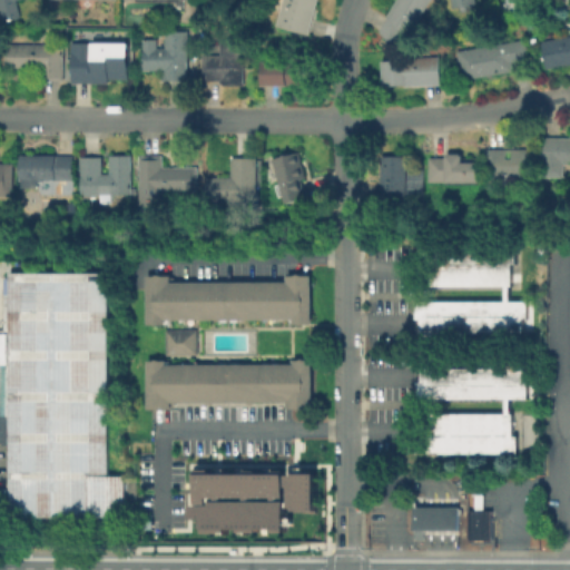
[(0,0),(18,0),(22,16),(3,20),(0,7),(0,0)]
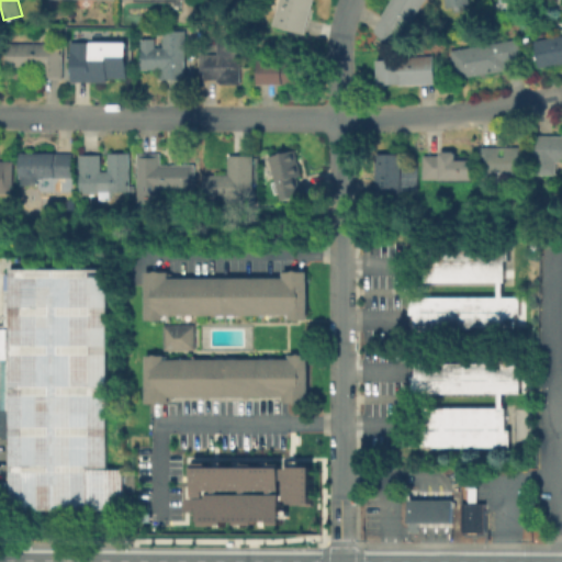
[(313,0),(305,33),(274,25),(281,0),(313,0)]
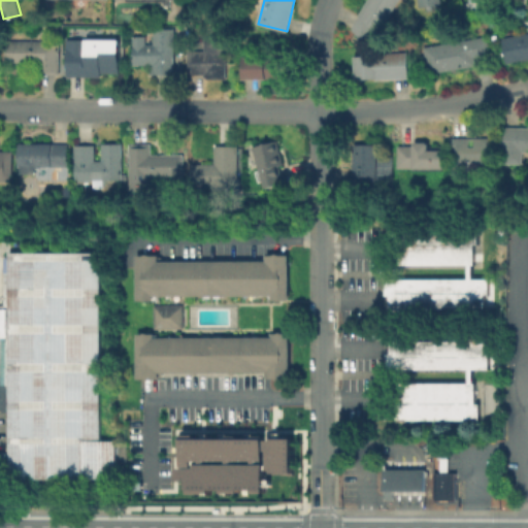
[(401,0),(384,30),(380,28),(372,40),(354,28),(369,0),(401,0)]
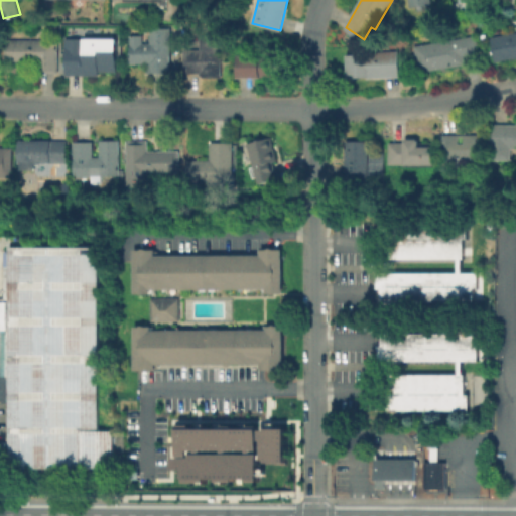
[(408,0),(410,11),(430,8),(429,0),(408,0)]
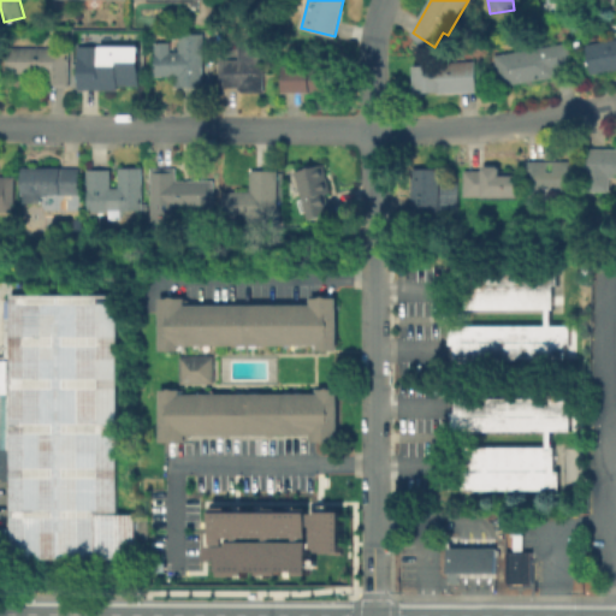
[(615,30),(615,69),(593,73),(586,39),(594,36),(596,42),(603,41),(602,34),(615,30)]
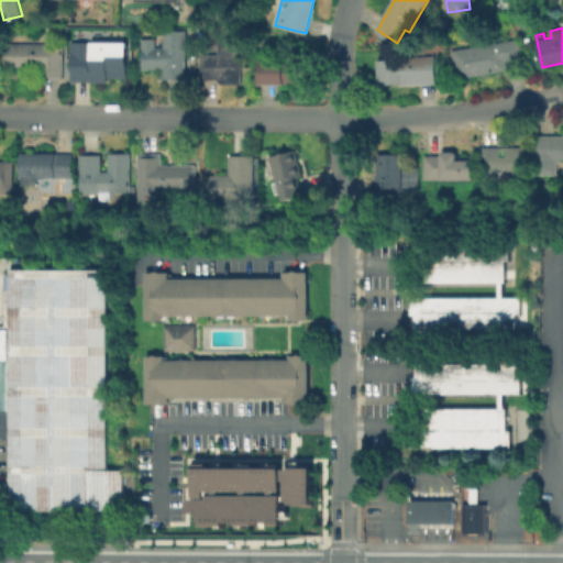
[(185,30),(185,78),(159,79),(159,69),(141,69),(141,37),(154,37),(154,40),(163,41),(162,30),(185,30)]
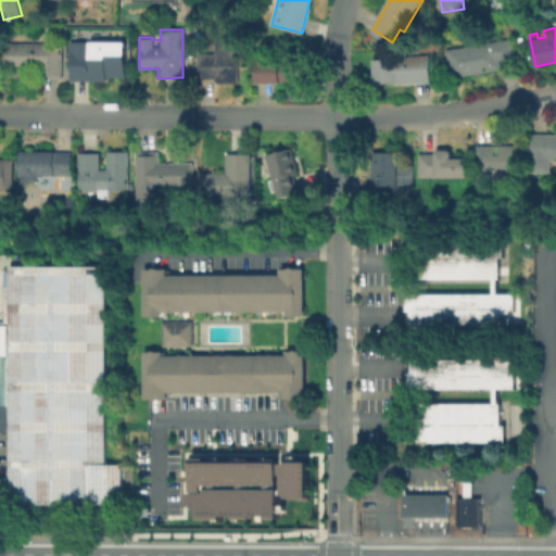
[(238,37),(238,83),(216,83),(216,80),(214,80),(214,78),(199,78),(199,52),(214,52),(214,39),(215,39),(215,37),(238,37)]
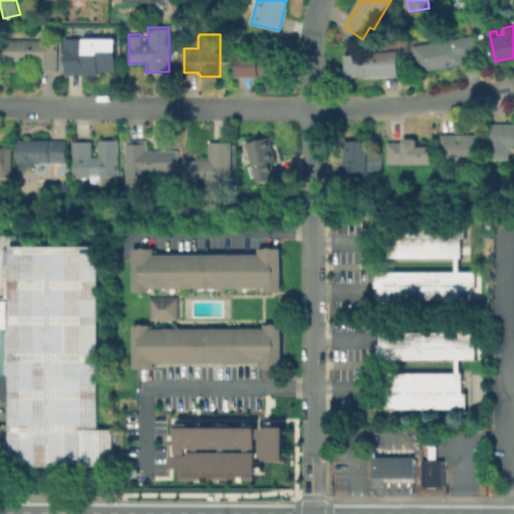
[(463,64),(418,72),(414,46),(474,35),(477,53),(462,56),(463,64)]
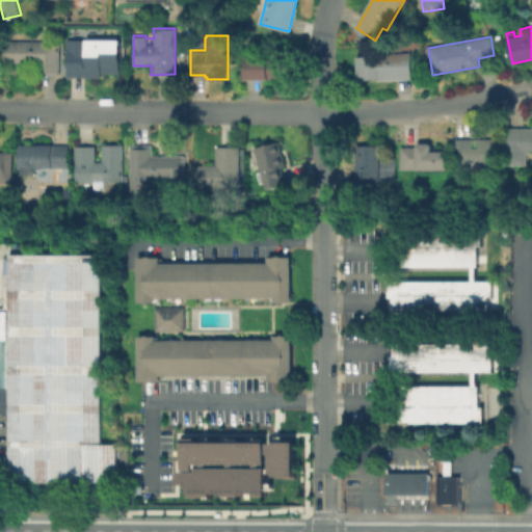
[(120,41),(118,74),(102,73),(102,77),(67,77),(68,49),(67,49),(67,38),(88,40),(120,41)]
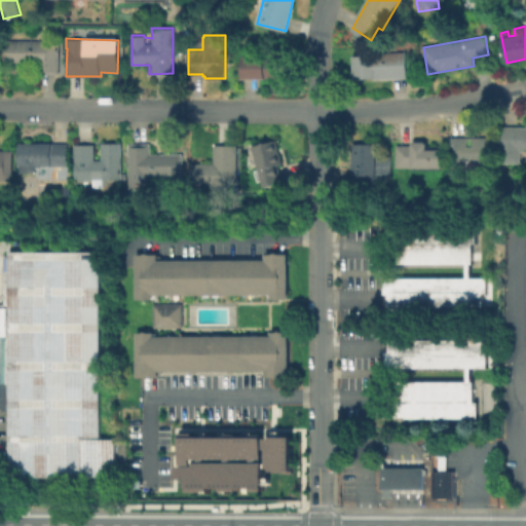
[(59,40),(59,74),(37,74),(37,64),(12,63),(12,59),(6,59),(6,40),(59,40)]
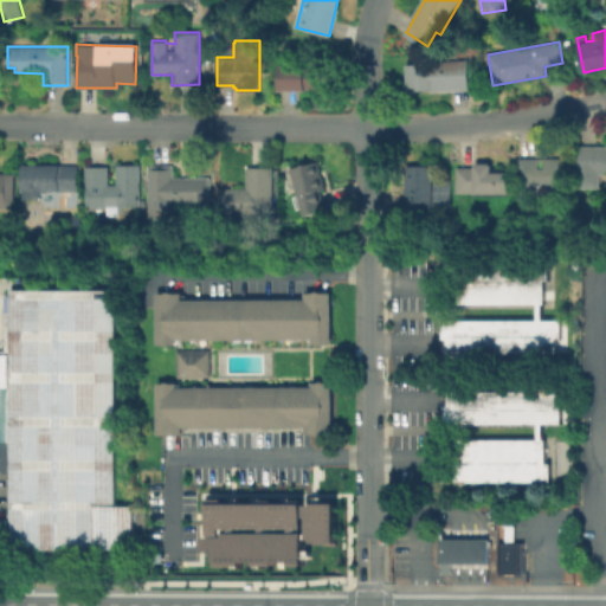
[(330,57),(330,90),(281,90),(281,64),(310,64),(310,57),(330,57)]
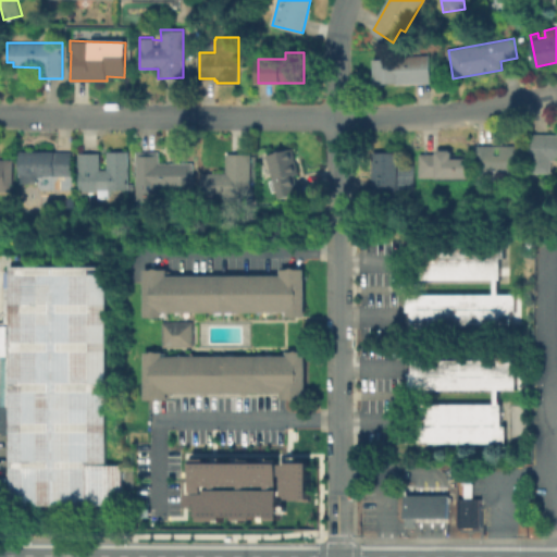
[(431,54),(432,84),(397,85),(397,83),(375,84),(374,59),(399,58),(399,56),(431,54)]
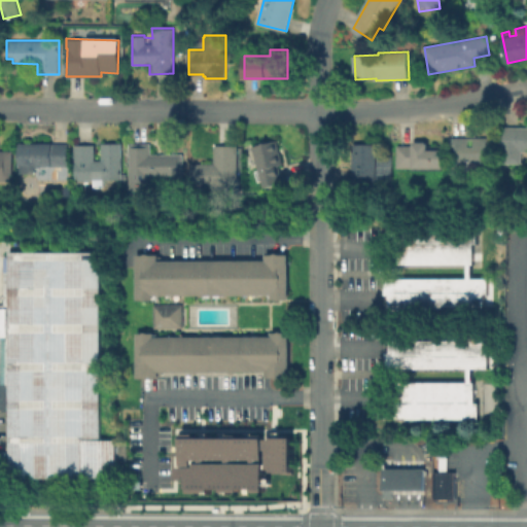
[(526,151),(523,151),(523,164),(501,163),(502,127),(526,127),(526,151)]
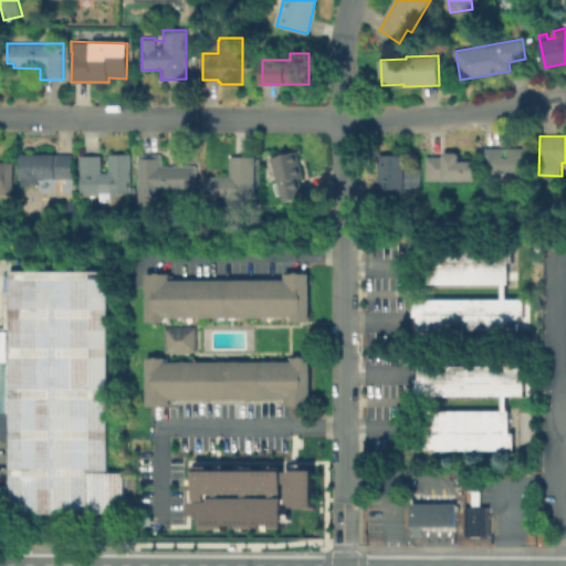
[(532,148),(532,170),(527,170),(527,179),(483,179),(483,148),(532,148)]
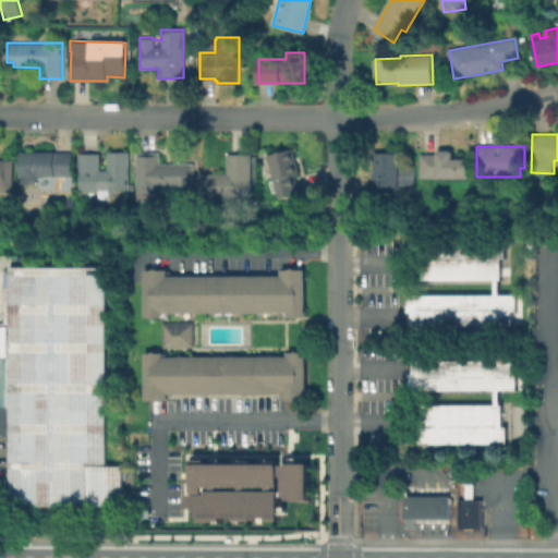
[(300,194),(281,198),(269,155),(292,148),(299,176),(294,176),(300,194)]
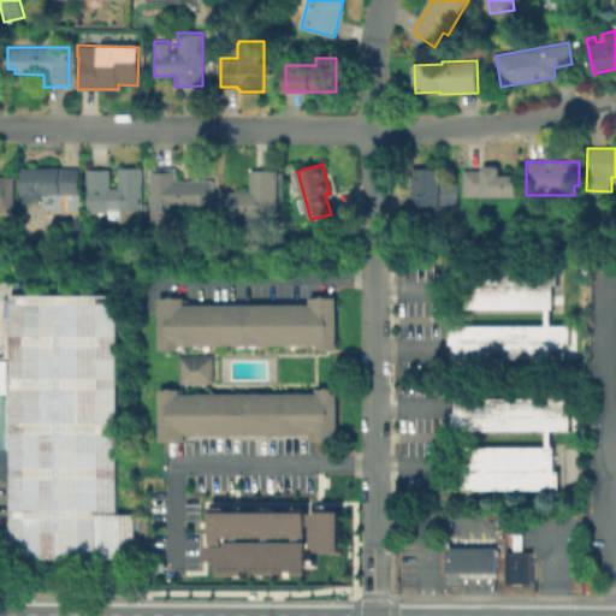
[(415,208),(415,166),(443,166),(443,208),(415,208)]
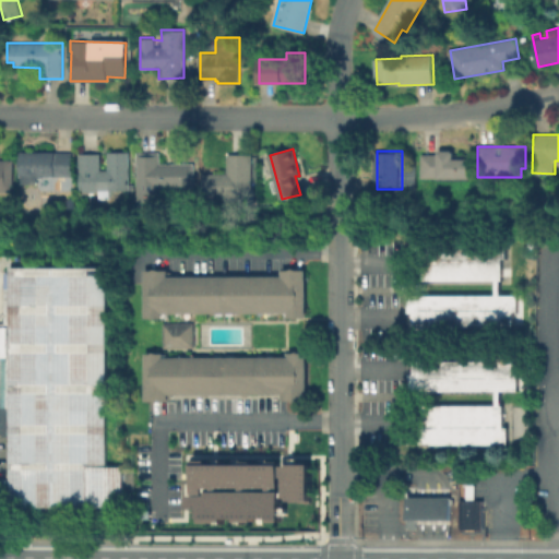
[(72,152),(71,177),(37,177),(37,183),(23,183),(23,176),(21,176),(21,152),(72,152)]
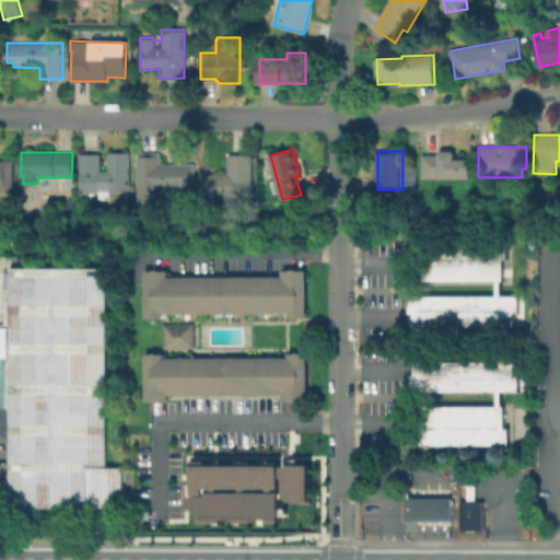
[(129,152),(129,191),(109,191),(109,199),(98,199),(98,191),(79,191),(79,154),(101,154),(101,170),(108,170),(107,152),(129,152)]
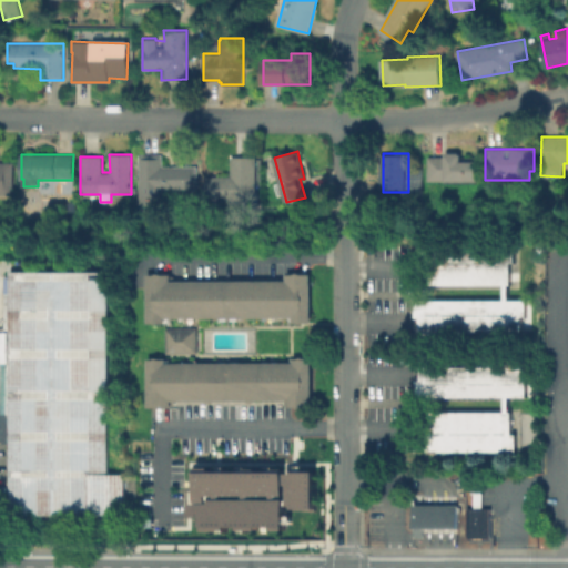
[(198,165),(198,191),(161,191),(161,210),(139,210),(140,154),(162,154),(162,165),(198,165)]
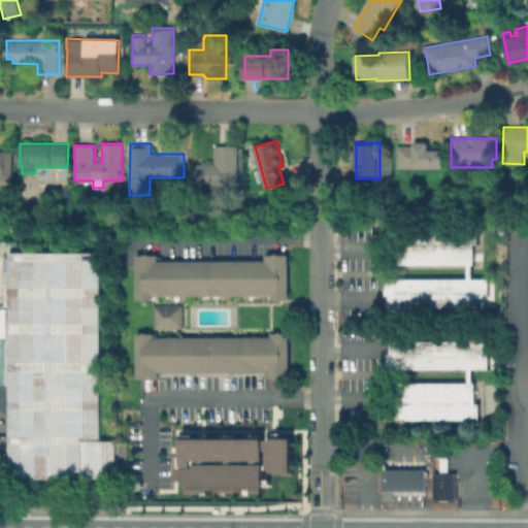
[(218,173),(218,143),(236,143),(235,173),(218,173)]
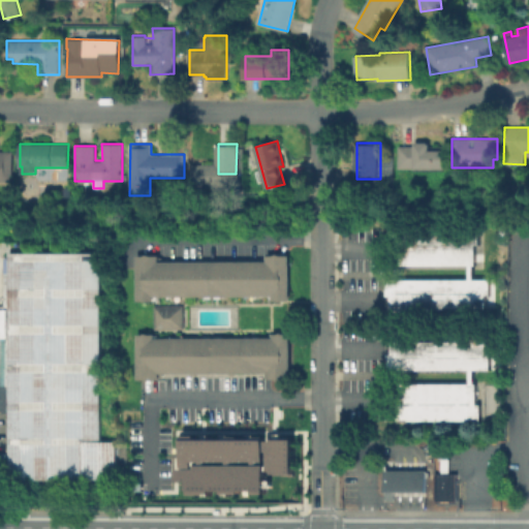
[(430,144),(430,150),(444,150),(444,168),(399,167),(399,146),(415,146),(415,144),(430,144)]
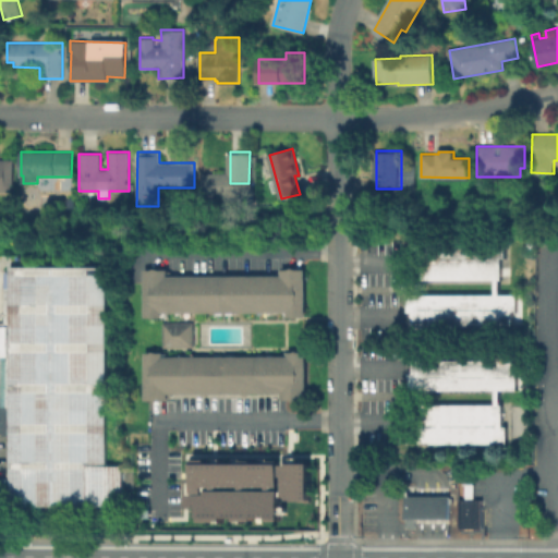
[(0,158),(13,159),(12,193),(0,192),(0,158)]
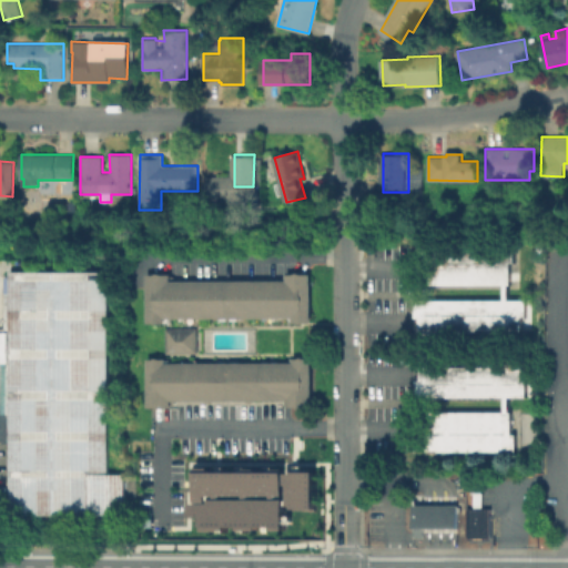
[(506,283),(506,262),(511,262),(511,245),(411,247),(411,267),(416,267),(416,284),(506,283)]
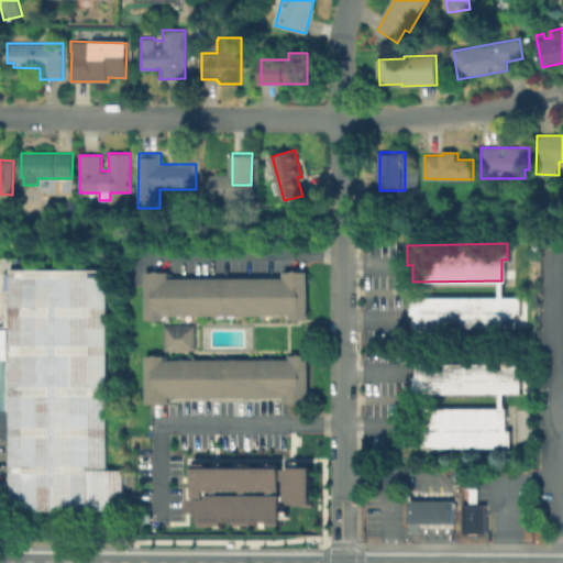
[(0,329),(2,329),(2,276),(10,276),(10,268),(105,267),(107,471),(122,471),(122,511),(11,512),(10,440),(0,440),(0,329)]
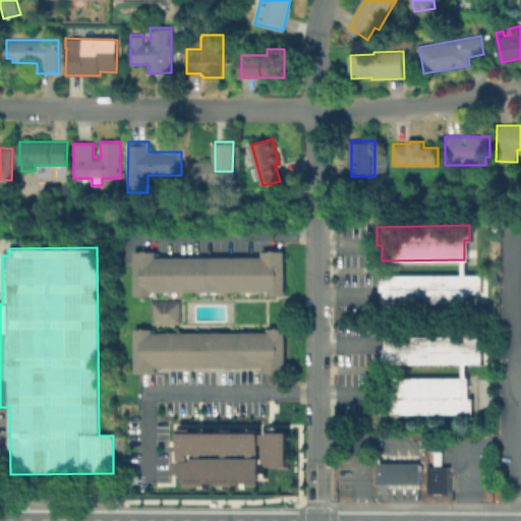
[(282,250),(261,251),(261,256),(154,257),(154,251),(132,251),(132,295),(150,295),(150,291),(267,290),(267,295),(282,295),(282,250)]
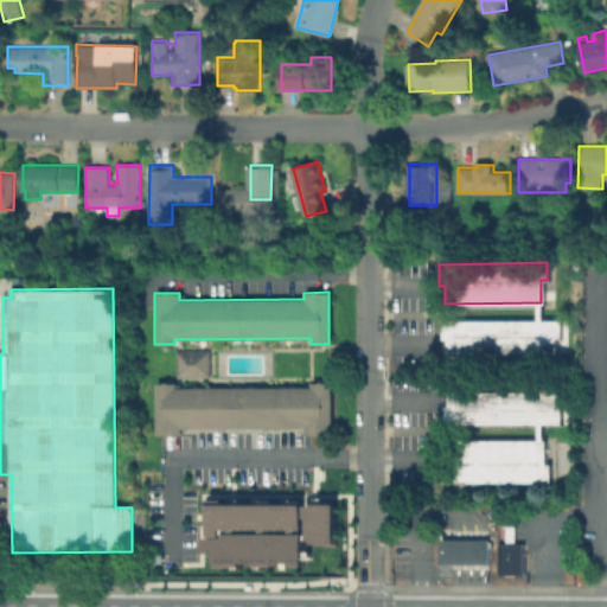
[(558,320),(558,338),(553,338),(553,351),(445,352),(445,338),(441,338),(441,320),(558,320)]
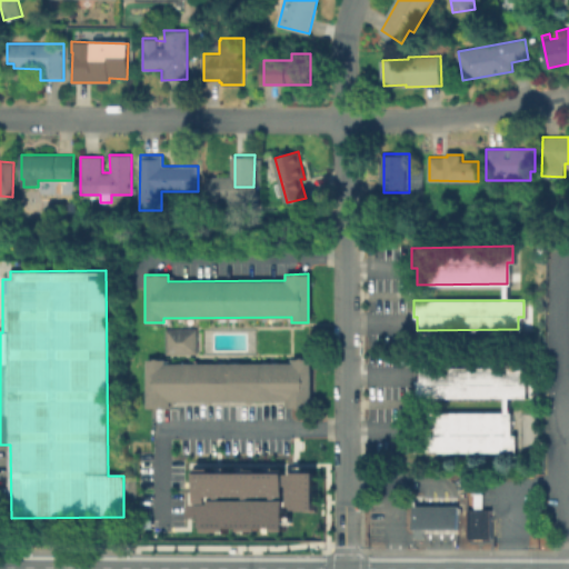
[(162,328),(195,328),(195,352),(163,353),(162,328)]
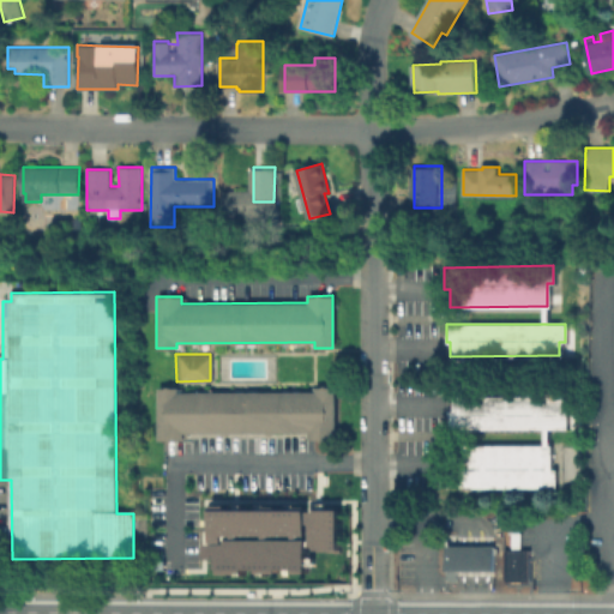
[(333,438),(308,438),(308,432),(182,432),(182,439),(156,439),(156,387),(176,386),(176,392),(315,392),(314,386),(333,386),(333,438)]
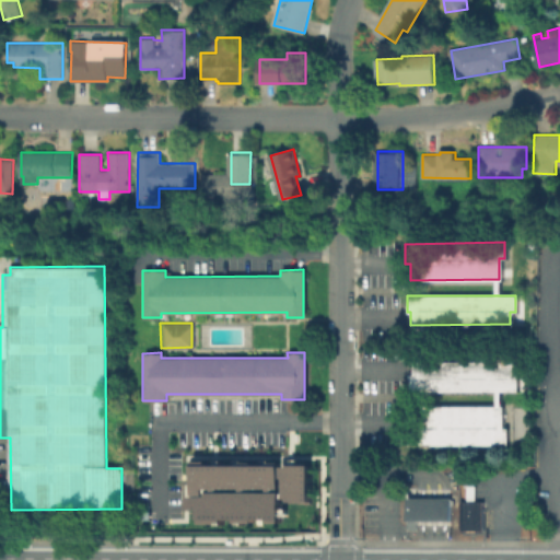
[(514,391),(514,374),(510,374),(510,361),(410,362),(410,373),(406,373),(406,392),(514,391)]
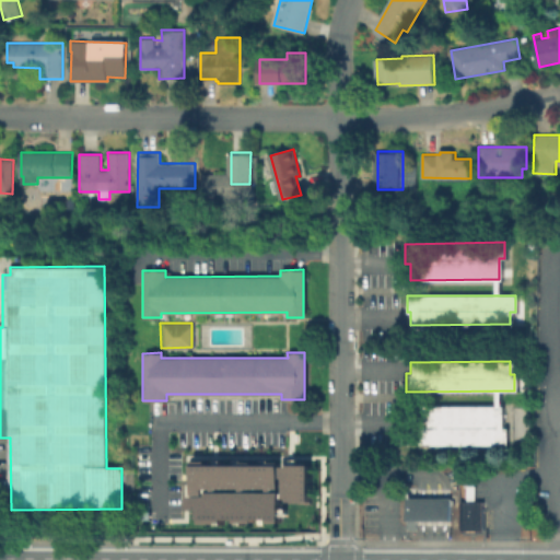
[(504,443),(504,428),(500,428),(500,405),(407,406),(407,424),(404,424),(404,444),(504,443)]
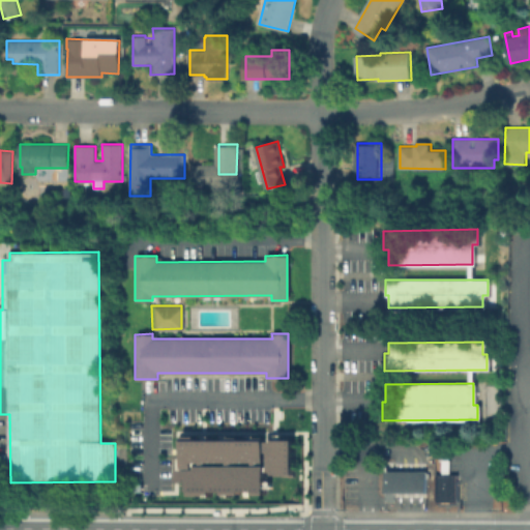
[(181,440),(270,441),(270,439),(293,439),(292,474),(270,474),(270,471),(264,471),(263,491),(186,491),(186,481),(177,481),(177,469),(180,469),(181,440)]
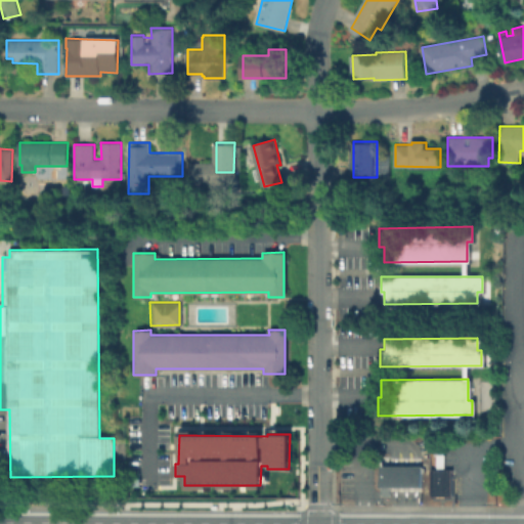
[(379,495),(379,468),(402,468),(423,468),(423,495),(401,495),(379,495)]
